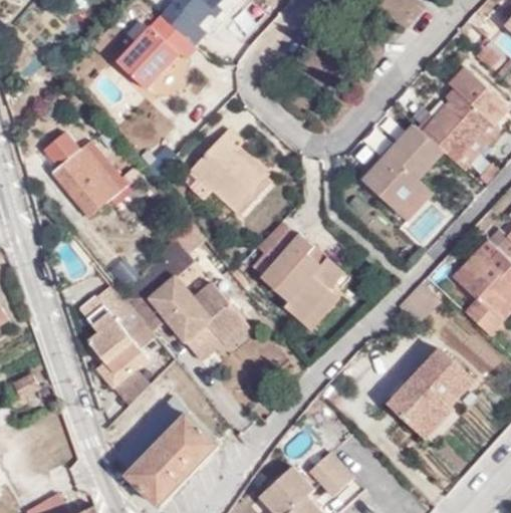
[(169,0),(172,3),(160,14),(193,44),(203,33),(195,25),(209,10),(216,3),(218,0),(169,0)]
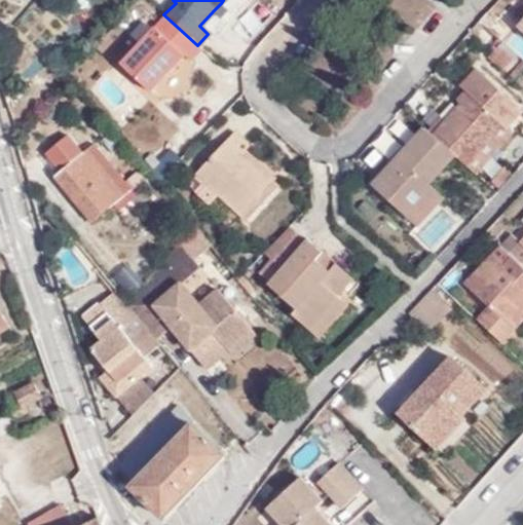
[(220,16),(227,9),(221,3),(214,10),(220,16)]
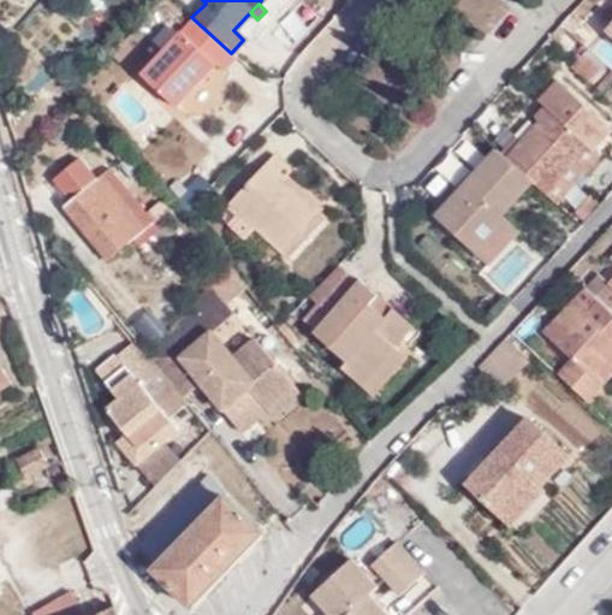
[(598,28),(584,16),(569,33),(582,45),(598,28)]
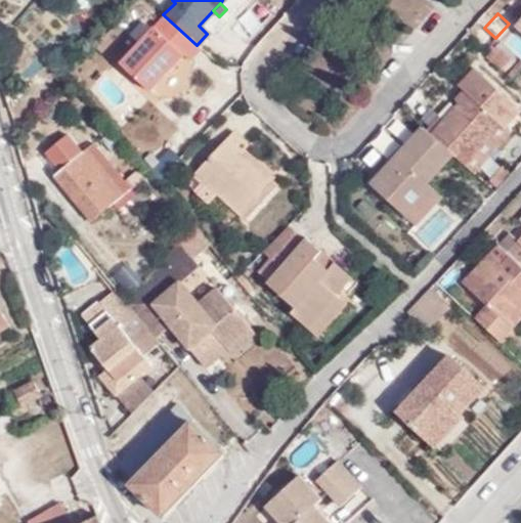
[(180,55),(187,61),(200,48),(197,45),(163,14),(119,62),(147,90),(180,55)]
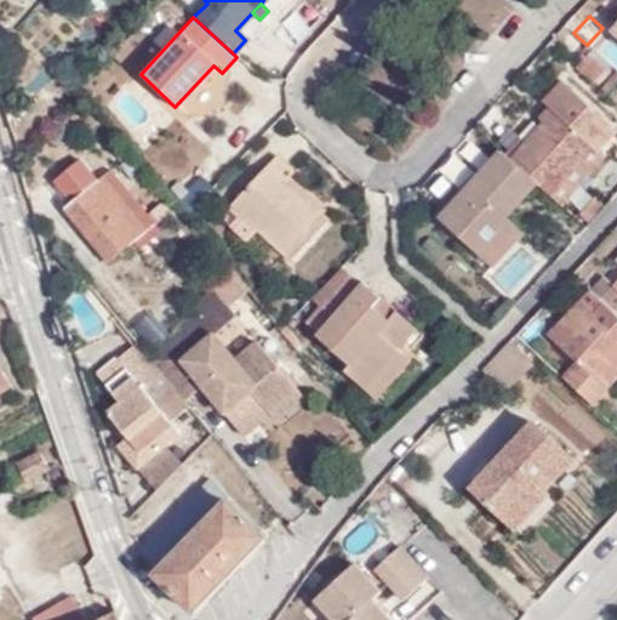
[(606,63),(590,49),(573,66),(590,80),(606,63)]
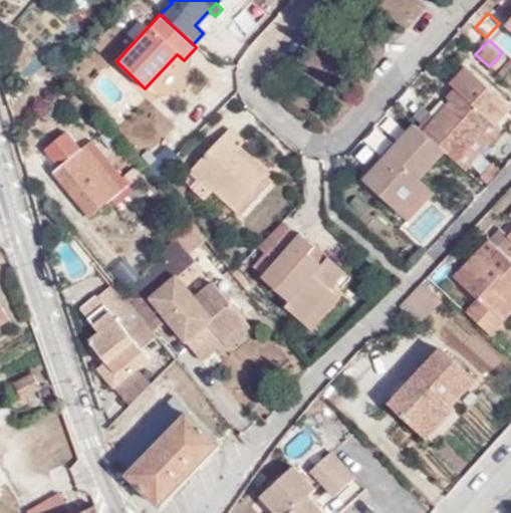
[(446,101),(431,118),(419,132),(443,154),(462,171),(499,129),(495,124),(509,108),(464,66),(447,85),(450,88),(455,92),(446,101)]
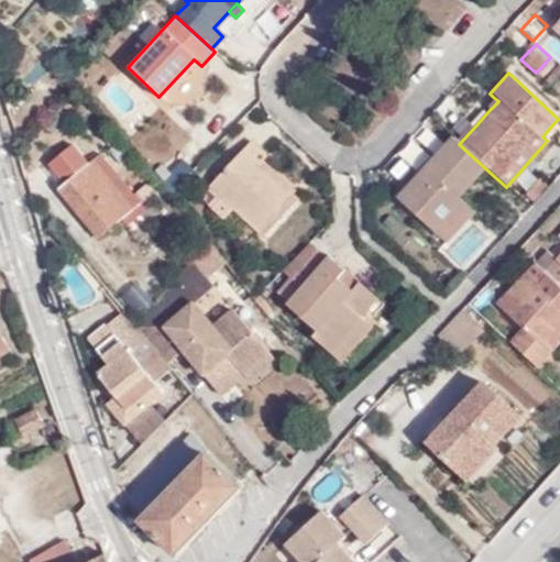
[(493,97),(484,107),(489,111),(498,101),(493,97)]
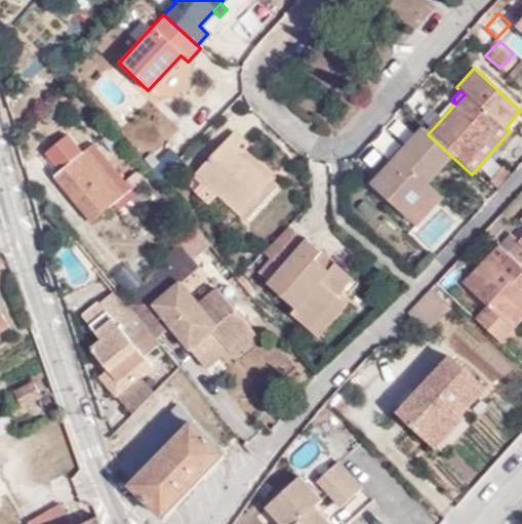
[(440,121),(436,117),(423,129),(428,134),(440,121)]
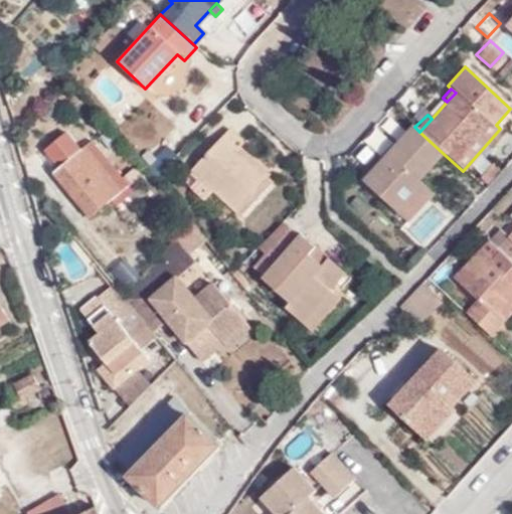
[(419,132),(414,127),(412,125),(361,180),(392,209),(420,179),(444,154),(419,132)]
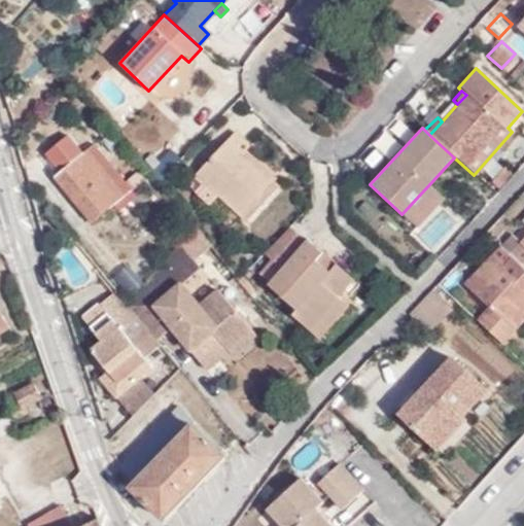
[(255,172),(235,153),(244,143),(233,132),(194,175),(244,220),(277,185),(271,179),(258,169),(255,172)]
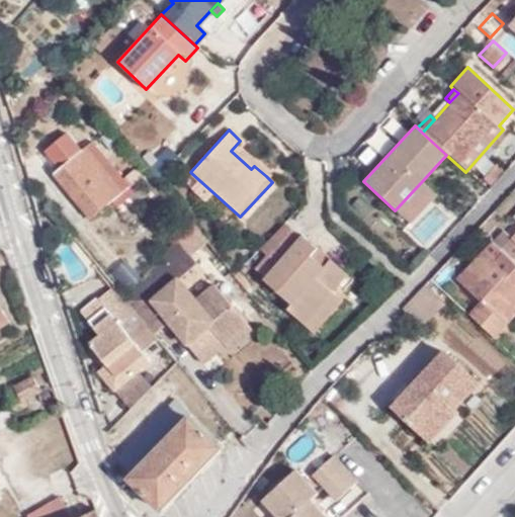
[(139,160),(154,178),(175,156),(159,140),(139,160)]
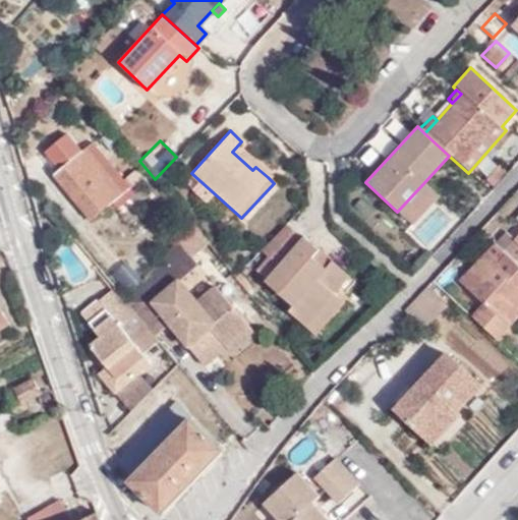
[(240,150),(244,145),(241,141),(232,152),(252,170),(255,167),(268,177),(270,175),(240,150)]
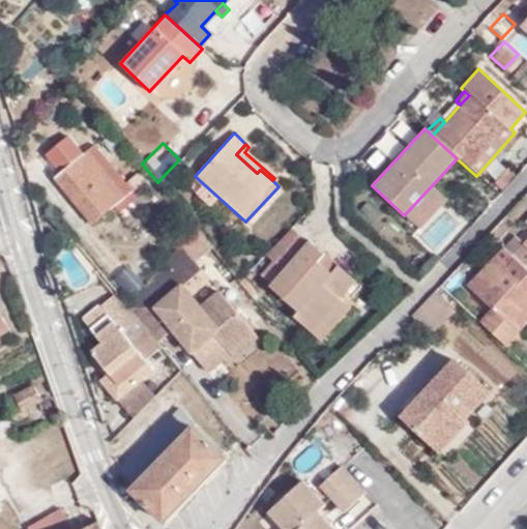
[(60,171),(81,197),(71,203),(88,224),(121,197),(109,182),(107,184),(97,173),(107,166),(91,146),(60,171)]
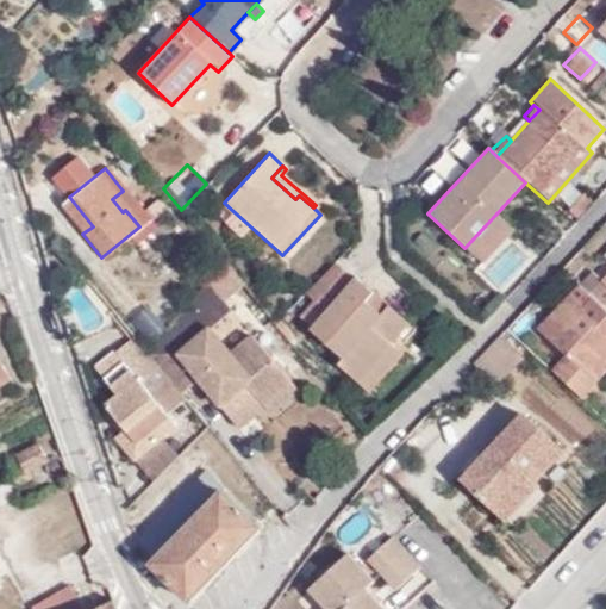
[(123,212),(125,210),(139,227),(147,221),(123,191),(112,199),(123,212)]
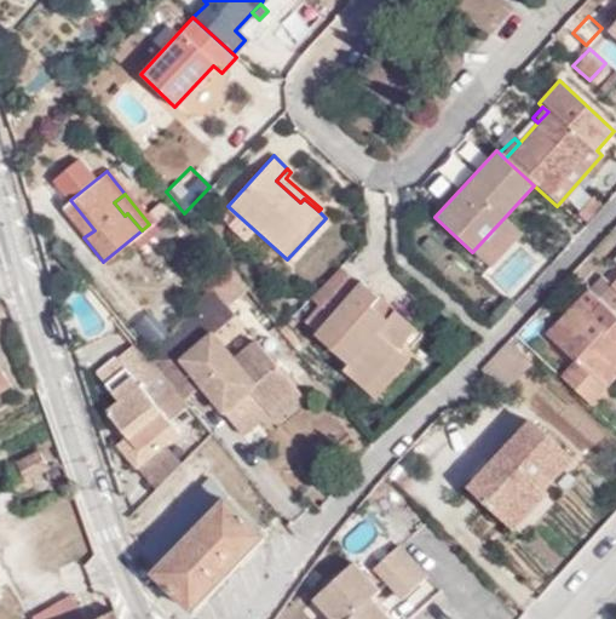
[(70,200),(61,208),(84,238),(95,230),(70,200)]
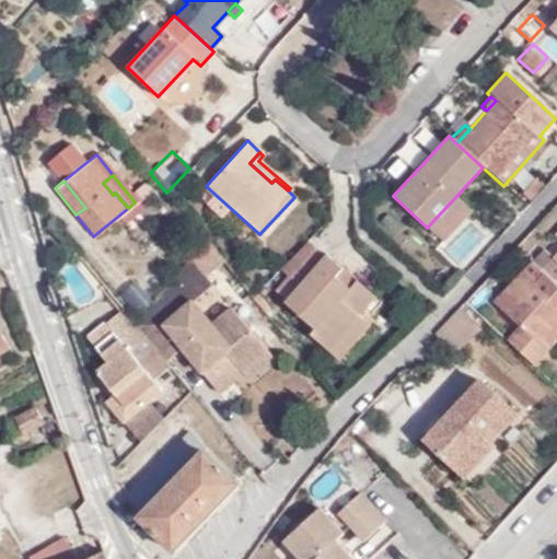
[(474,211),(457,195),(427,228),(443,243),(474,211)]
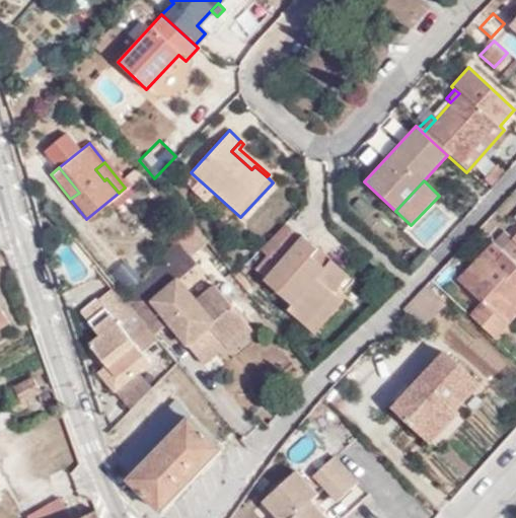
[(265,248),(287,223),(284,219),(260,243),(265,248)]
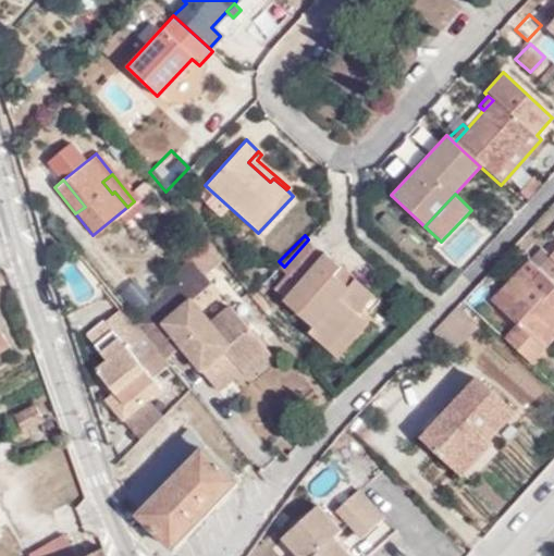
[(332,275),(340,268),(308,239),(284,267),(298,281),(281,299),(310,328),(306,333),(328,354),(360,319),(354,313),(370,295),(353,279),(344,286),(332,275)]
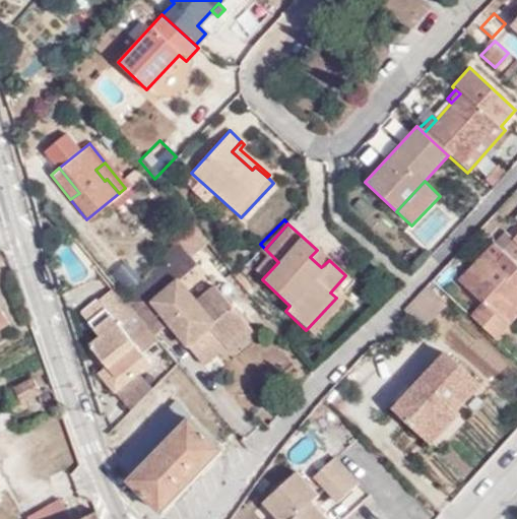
[(503,230),(490,244),(500,252),(501,253),(509,260),(516,267),(516,233),(512,239),(503,230)]
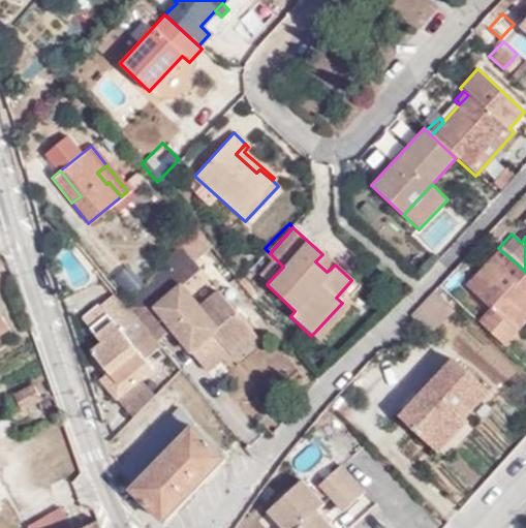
[(199,268),(178,242),(167,255),(187,278),(199,268)]
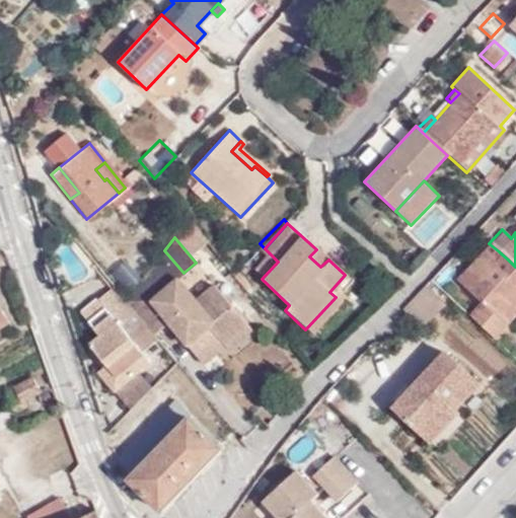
[(489,243),(489,242),(481,251),(492,261),(500,252),(499,251),(489,243)]
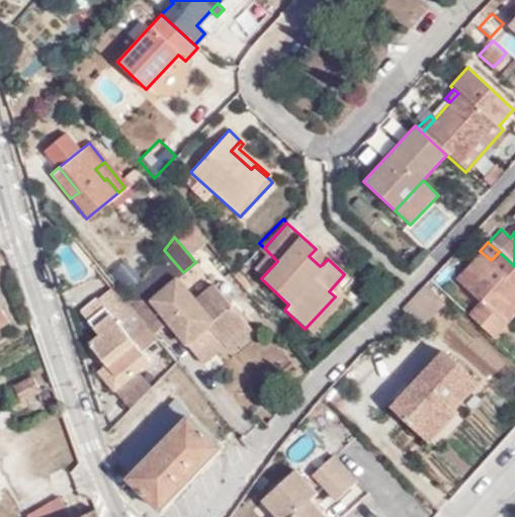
[(146,260),(136,248),(124,258),(136,270),(146,260)]
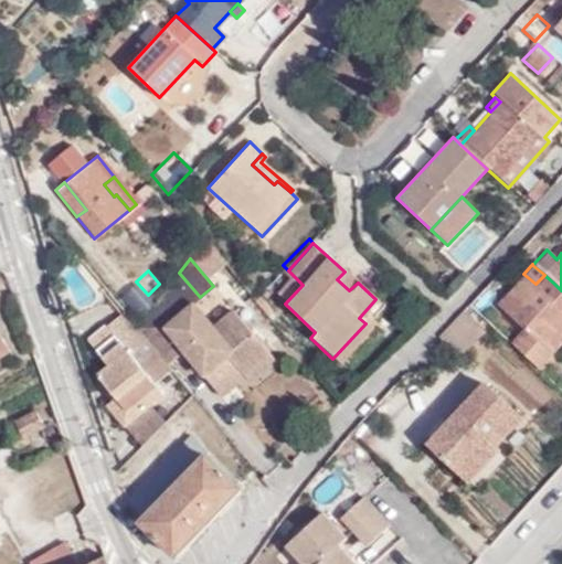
[(358,283),(345,272),(337,279),(349,290),(358,283)]
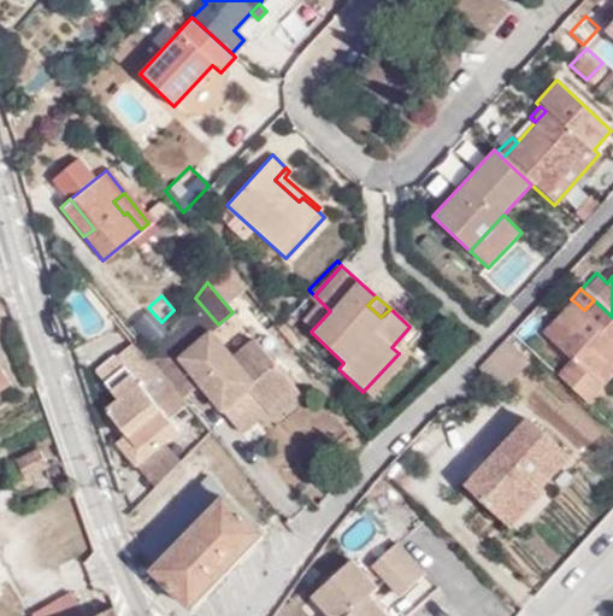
[(148,356),(158,368),(171,385),(188,370),(178,358),(207,334),(218,324),(195,298),(180,316),(163,338),(148,356)]
